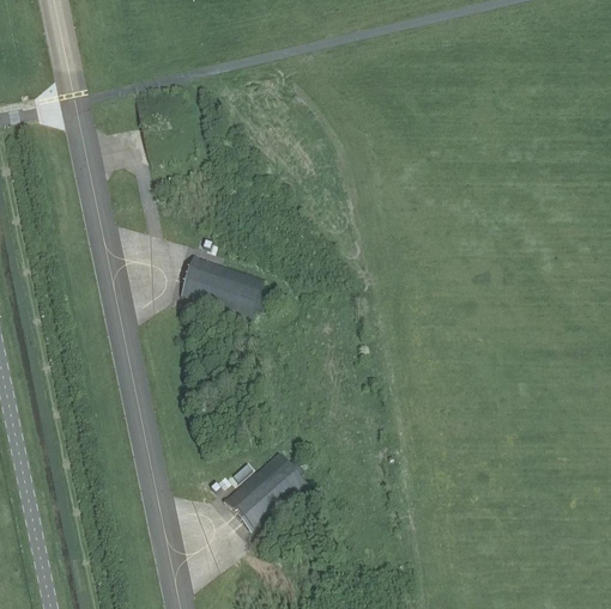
[(179,296),(192,300),(194,302),(194,303),(197,304),(198,303),(249,320),(253,308),(261,310),(266,293),(258,291),(261,279),(219,265),(218,265),(192,256),(179,296)]
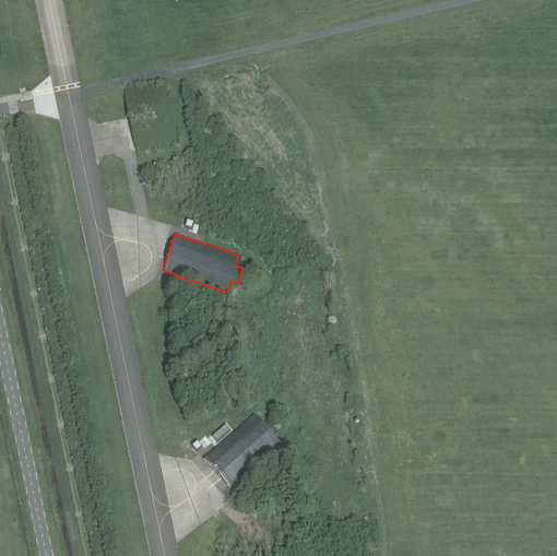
[(251,413),(221,440),(201,458),(227,486),(237,477),(238,476),(239,477),(241,475),(240,474),(277,441),(271,434),(276,429),(265,416),(260,422),(251,413)]
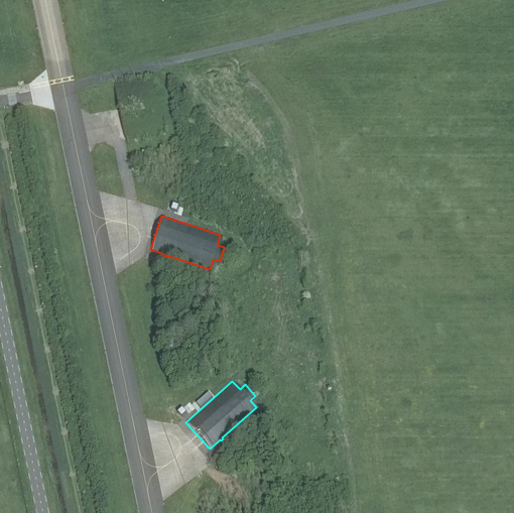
[(207,390),(195,401),(199,406),(211,395),(207,390)]
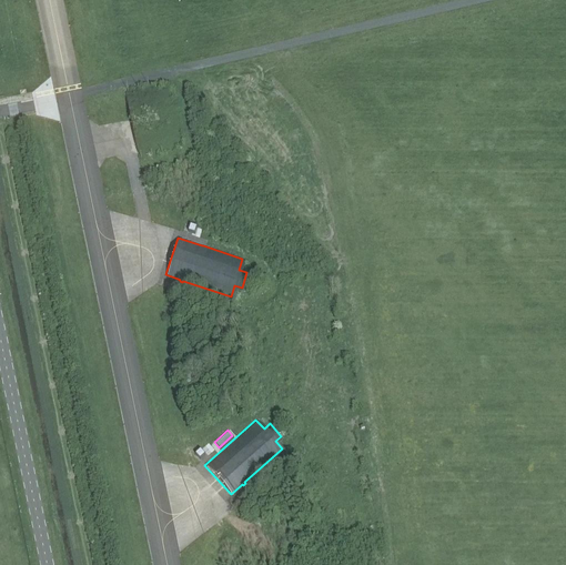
[(199,447),(193,452),(198,456),(203,452),(199,447)]
